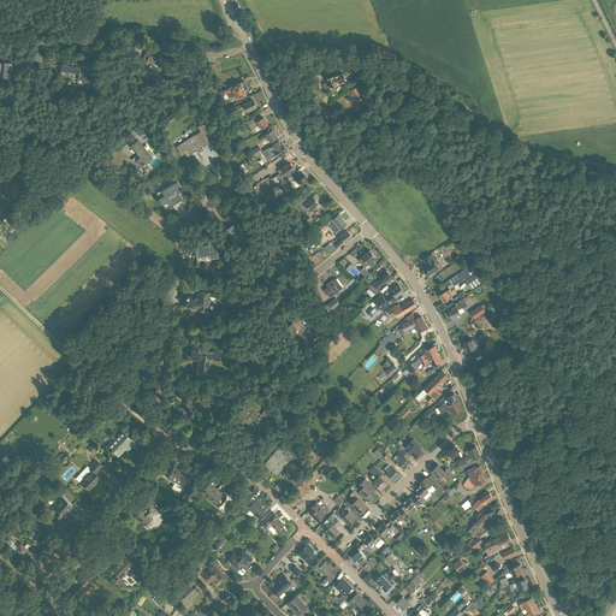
[(166,59),(158,55),(157,58),(153,57),(153,55),(154,53),(147,49),(142,61),(148,64),(149,63),(152,64),(161,67),(165,61),(166,59)]
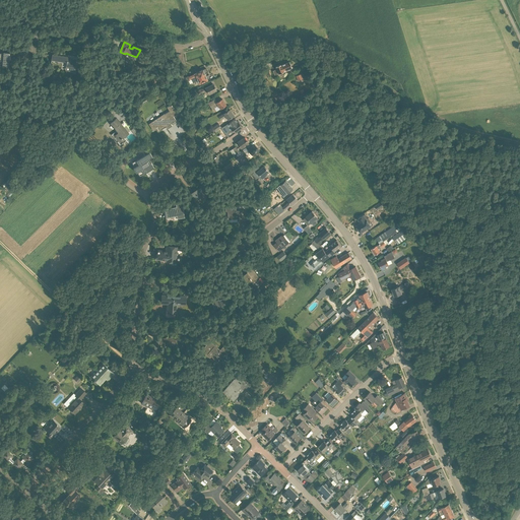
[(10,54),(0,53),(0,59),(3,60),(2,66),(9,67),(10,54)]
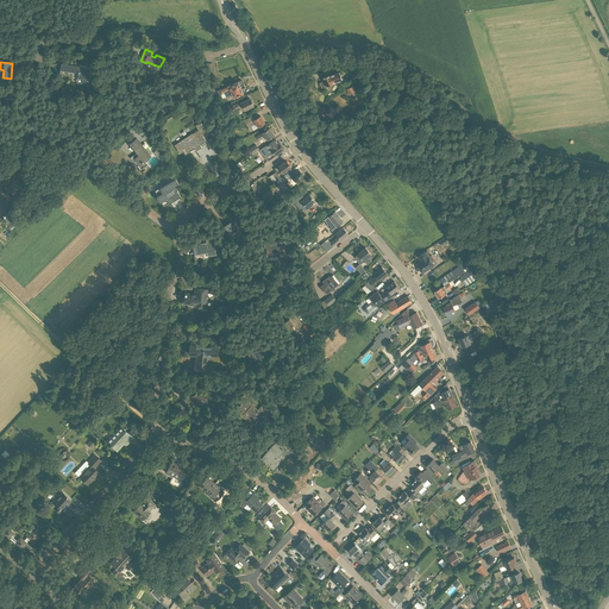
[(90,70),(79,68),(80,67),(61,64),(61,70),(77,73),(77,77),(88,80),(90,70)]
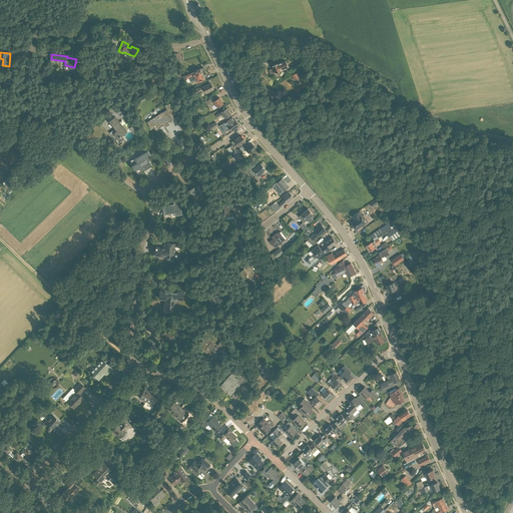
[(288,71),(291,69),(289,66),(288,66),(287,63),(286,61),(277,64),(273,65),(274,68),(270,70),(271,74),(275,72),(276,73),(280,71),(283,70),(284,73),(288,71)]
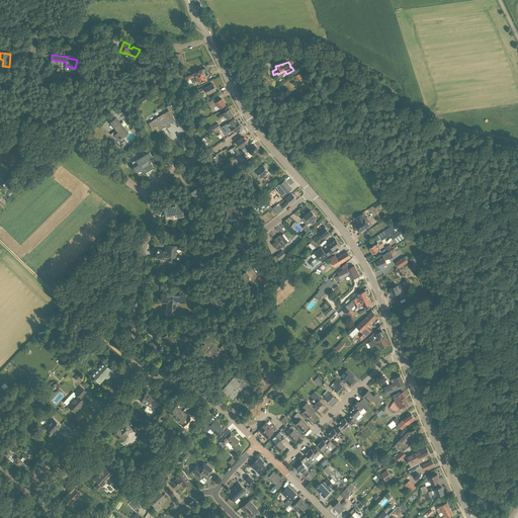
[(304,63),(303,64),(299,66),(298,66),(304,73),(308,69),(304,63)]
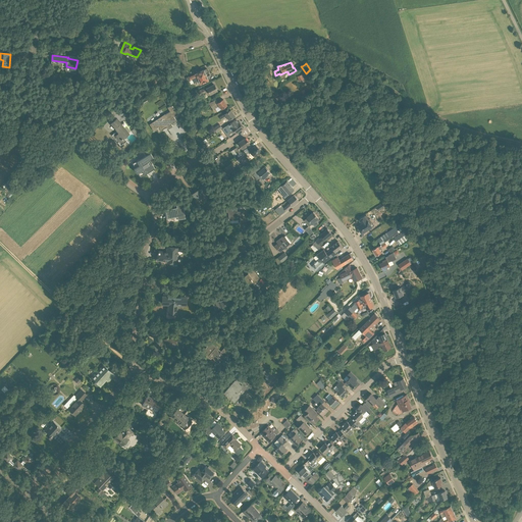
[(207,74),(206,73),(208,72),(209,72),(207,68),(196,73),(196,74),(195,74),(189,77),(189,76),(186,77),(188,82),(190,81),(189,80),(192,79),(191,79),(197,76),(197,77),(201,75),(201,76),(207,74)]
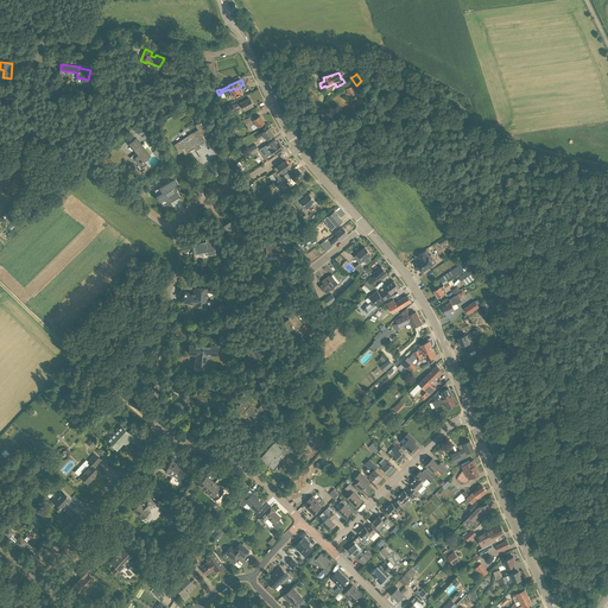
[(152,87),(141,93),(145,99),(156,93),(152,87)]
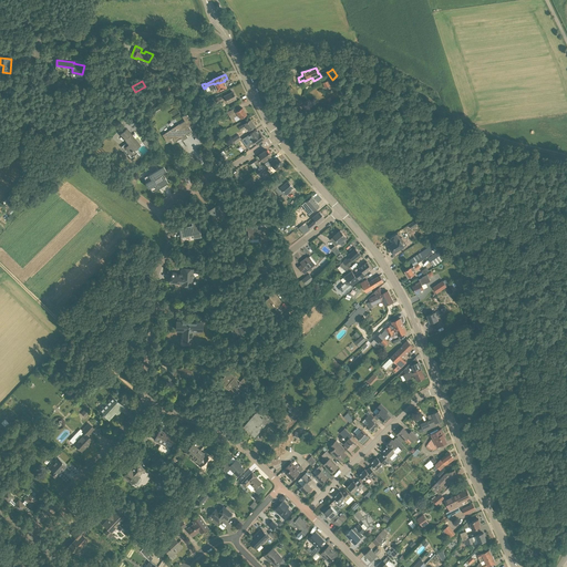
[(205,86),(206,88),(207,91),(209,90),(215,86),(217,91),(229,85),(228,81),(227,81),(225,82),(225,81),(218,83),(218,82),(214,84),(214,83),(207,85),(208,85),(205,86)]
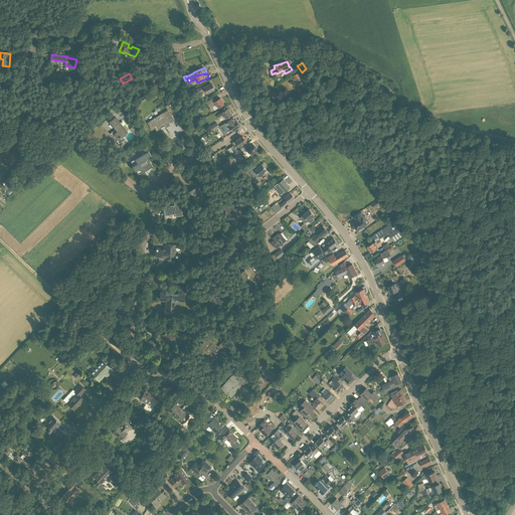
[(211,83),(204,87),(200,89),(196,91),(197,94),(201,92),(205,90),(207,94),(214,90),(211,83)]
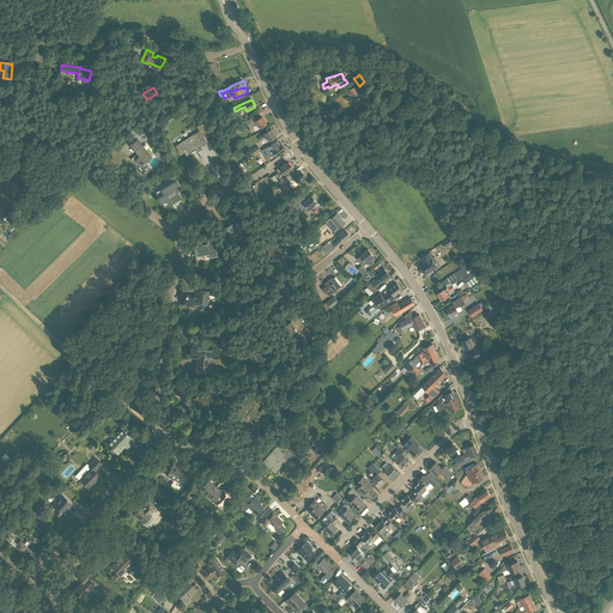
[(262,116),(256,120),(254,117),(246,121),(250,129),(258,125),(260,128),(267,123),(262,116)]
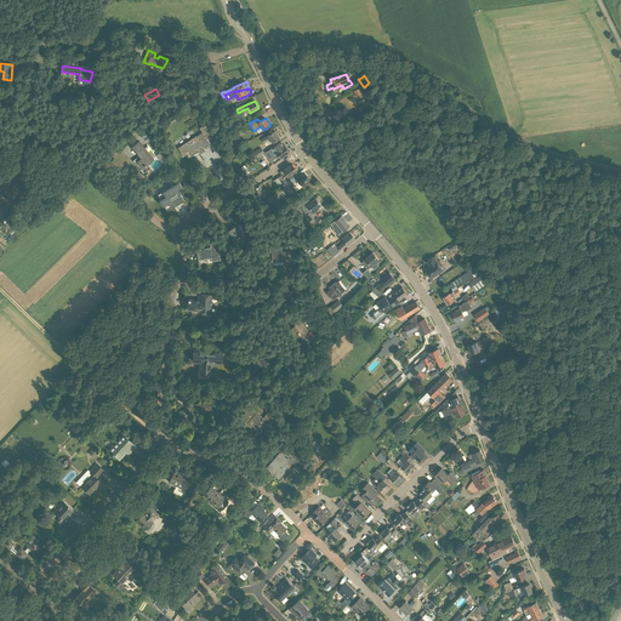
[(206,138),(211,136),(205,125),(200,129),(203,132),(197,137),(198,140),(183,149),(182,147),(178,148),(180,151),(183,157),(187,154),(189,158),(194,153),(197,152),(199,151),(200,153),(205,149),(204,147),(205,146),(205,147),(210,143),(206,138)]
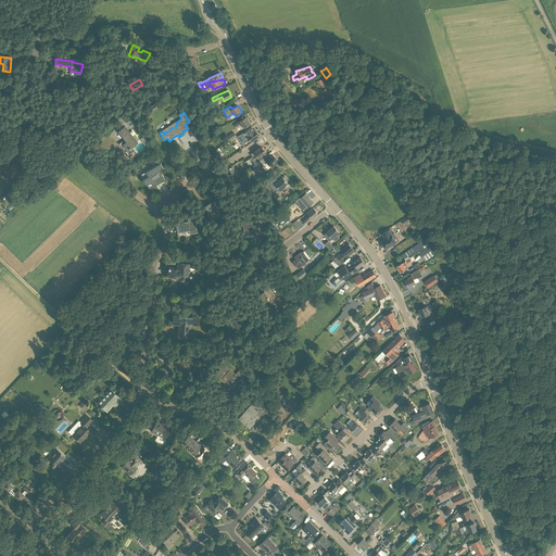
[(250,124),(249,123),(250,123),(249,121),(248,121),(245,117),(235,125),(237,128),(242,125),(244,127),(250,124)]
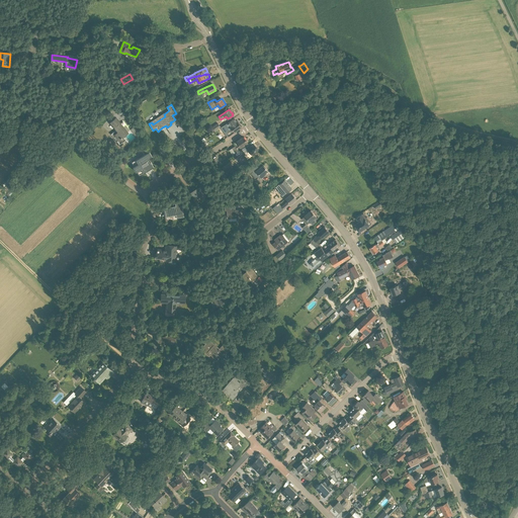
[(241,126),(237,121),(234,117),(228,122),(230,126),(225,131),(226,133),(229,137),(241,126)]
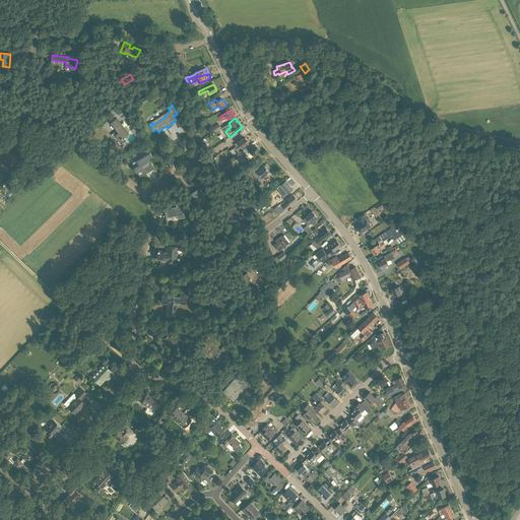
[(116,119),(111,123),(119,132),(116,135),(120,140),(121,139),(122,139),(123,138),(122,138),(128,133),(116,119)]
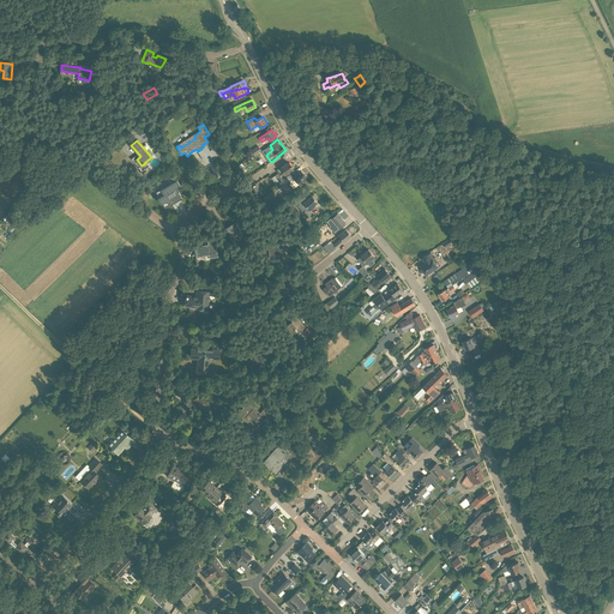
[(262,151),(258,146),(252,150),(250,152),(252,157),(262,151)]
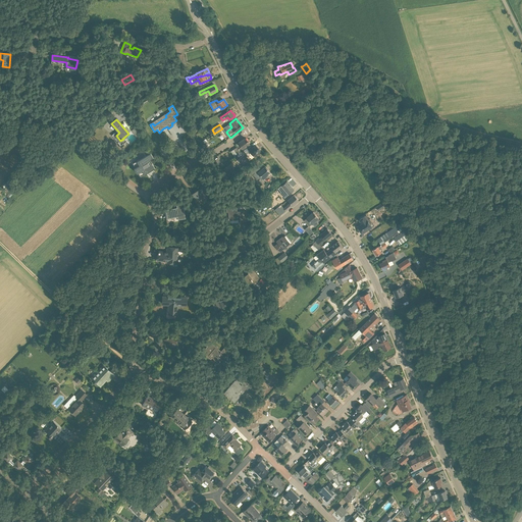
[(135,127),(134,128),(132,131),(139,139),(140,138),(137,134),(139,132),(135,127)]
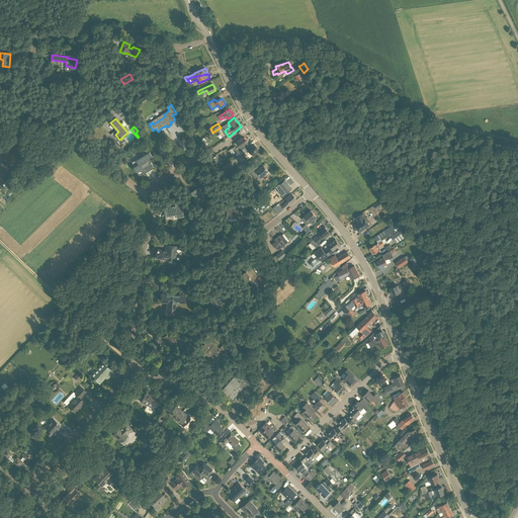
[(241,150),(245,147),(244,145),(247,143),(243,137),(237,142),(240,146),(236,148),(235,146),(232,149),(235,154),(241,150)]
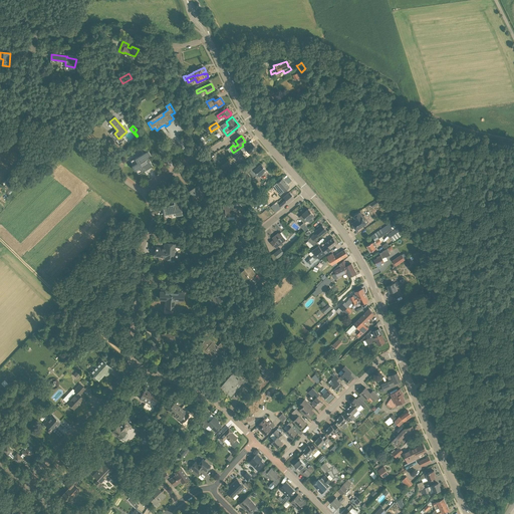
[(256,149),(252,143),(245,148),(248,151),(245,153),(244,152),(238,157),(241,161),(256,149)]
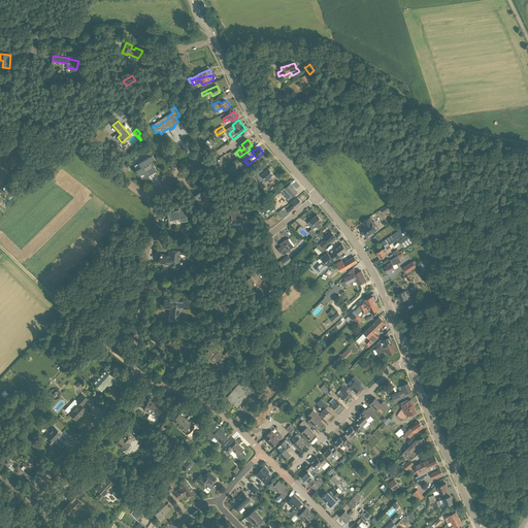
[(134,165),(137,169),(139,174),(141,178),(150,173),(146,169),(152,166),(155,170),(157,169),(154,165),(153,166),(151,162),(155,159),(153,155),(134,165)]
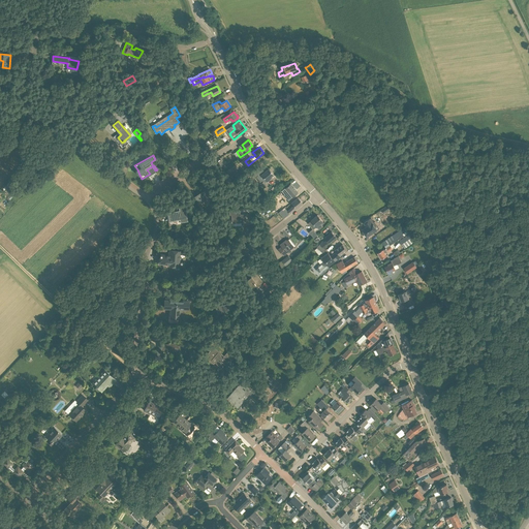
[(273,175),(271,172),(270,169),(269,170),(269,169),(259,178),(262,182),(260,184),(265,188),(268,185),(266,182),(272,177),(271,177),(273,175)]
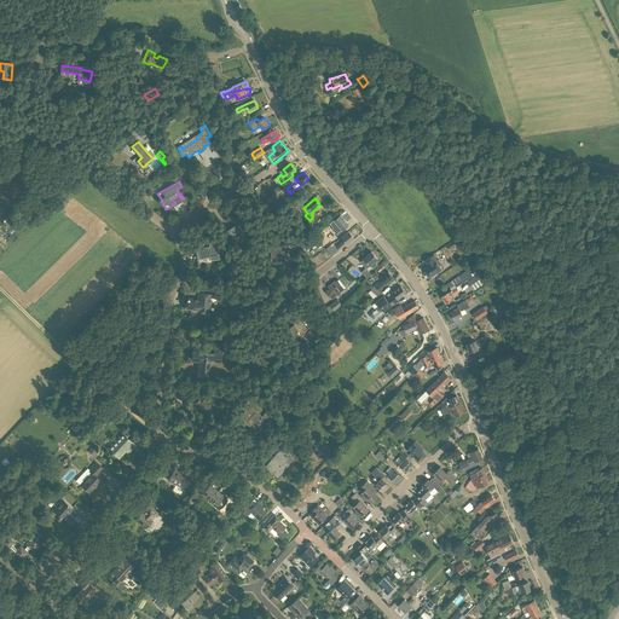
[(333,227),(333,229),(335,232),(337,235),(350,225),(340,214),(330,224),(333,227)]
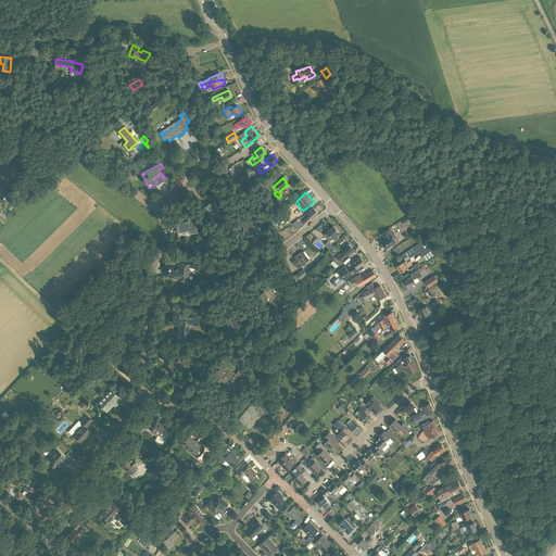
[(217,200),(214,203),(212,204),(211,203),(204,207),(210,215),(215,211),(217,214),(224,209),(217,200)]
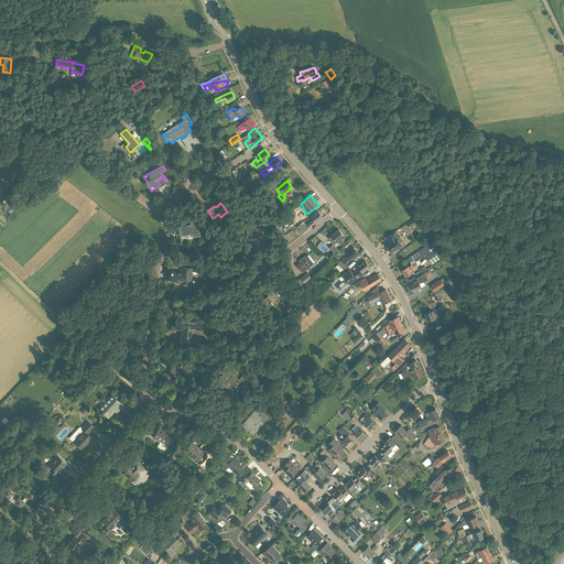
[(295,207),(291,212),(294,216),(300,212),(295,207)]
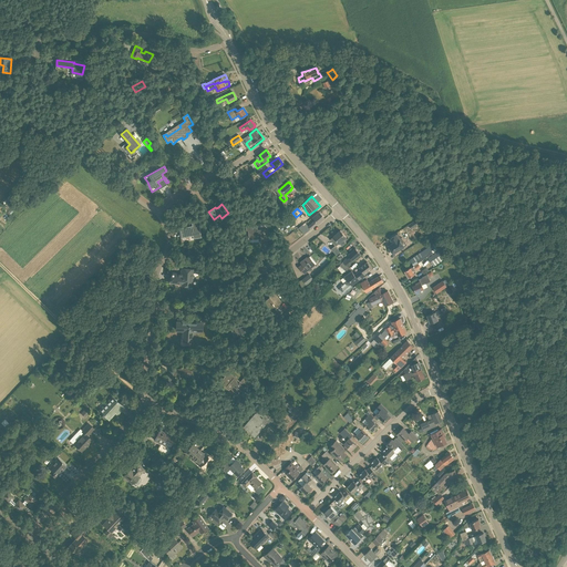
[(312,223),(315,225),(317,224),(323,218),(319,212),(312,217),(315,220),(312,223)]
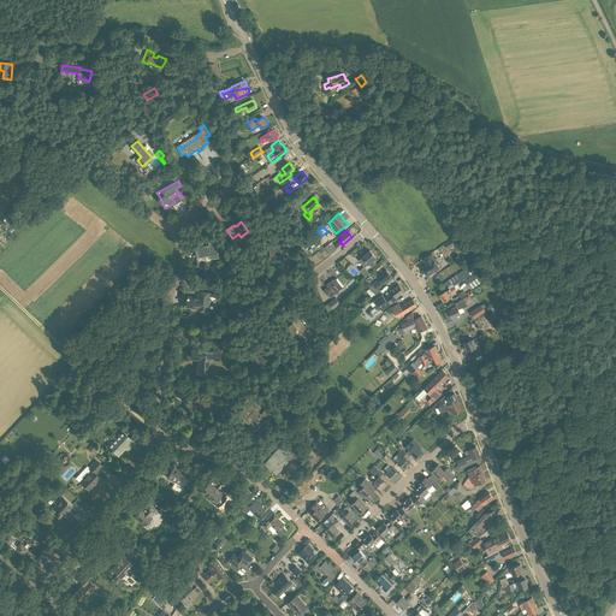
[(309,240),(301,247),(303,250),(312,243),(309,240)]
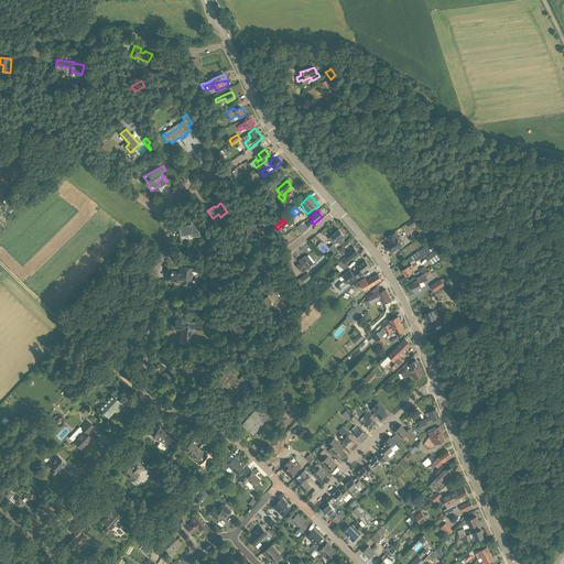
[(197,220),(194,221),(191,221),(192,226),(186,227),(185,226),(182,226),(181,226),(180,227),(181,235),(186,234),(193,232),(193,237),(199,236),(197,220)]
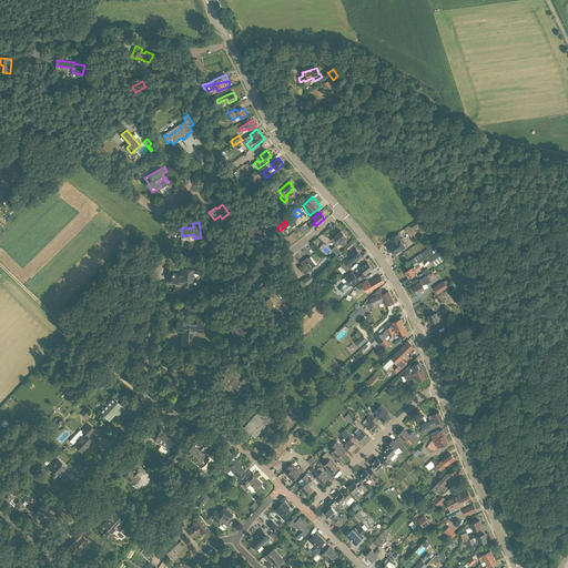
[(304,235),(307,232),(311,230),(307,225),(305,223),(298,229),(301,231),(304,235)]
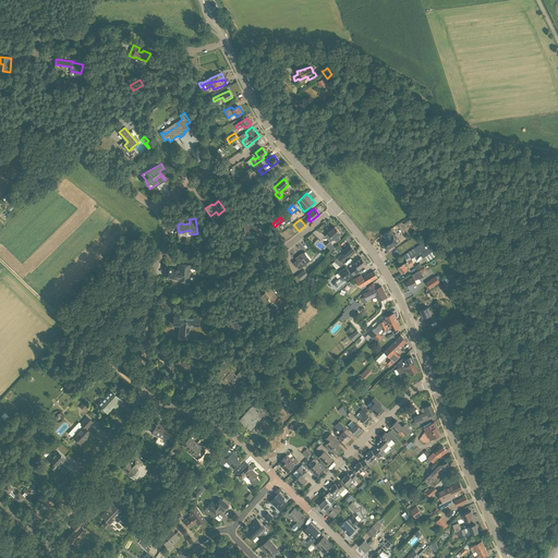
[(242,227),(245,227),(245,232),(244,232),(244,235),(244,238),(259,237),(259,238),(265,238),(265,234),(264,234),(263,228),(264,228),(264,227),(264,225),(259,226),(254,226),(253,221),(241,222),(242,227)]
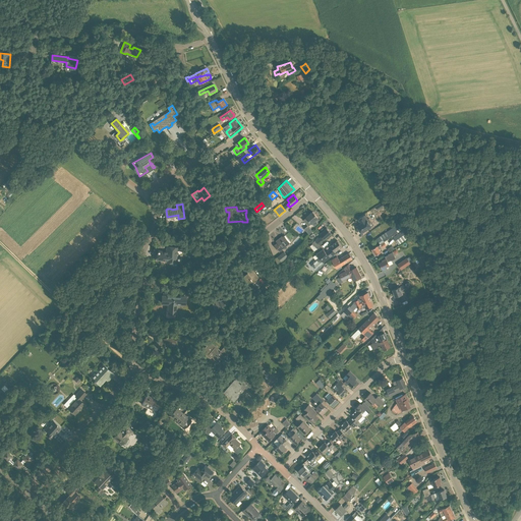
[(313,212),(306,217),(312,223),(314,226),(317,223),(317,222),(316,221),(315,220),(319,218),(313,212)]
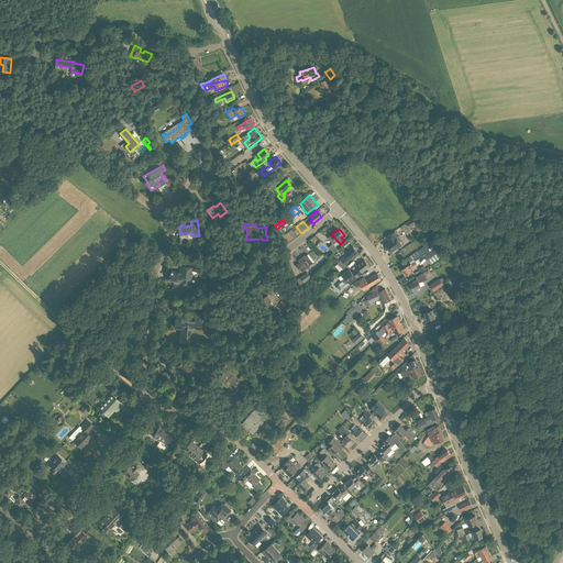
[(390,252),(401,244),(404,243),(399,235),(398,236),(395,231),(394,233),(387,236),(389,240),(390,241),(386,244),(387,246),(387,247),(388,250),(389,250),(390,252)]
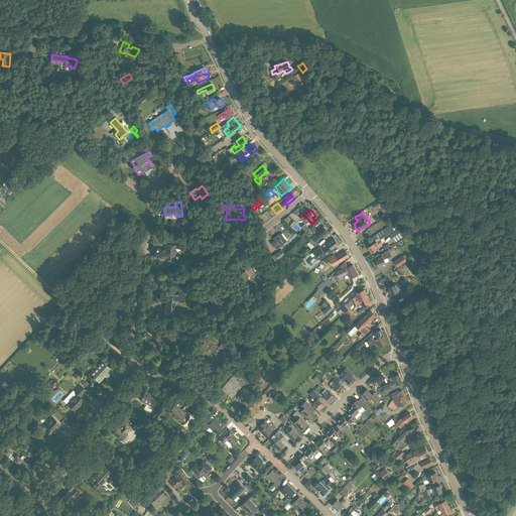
[(373,236),(377,242),(381,239),(402,225),(398,220),(373,236)]
